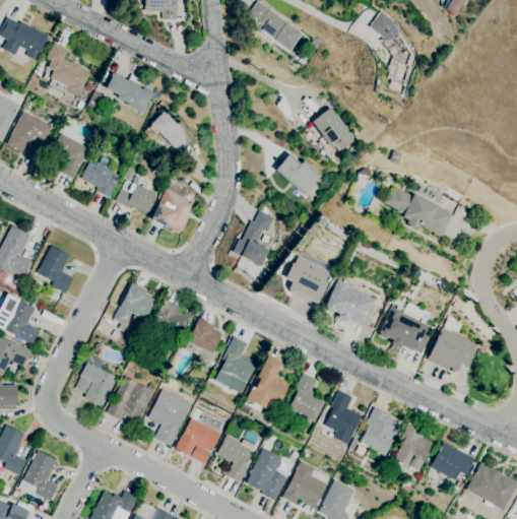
[(162,18),(177,19),(177,0),(144,0),(144,10),(163,11),(162,18)]
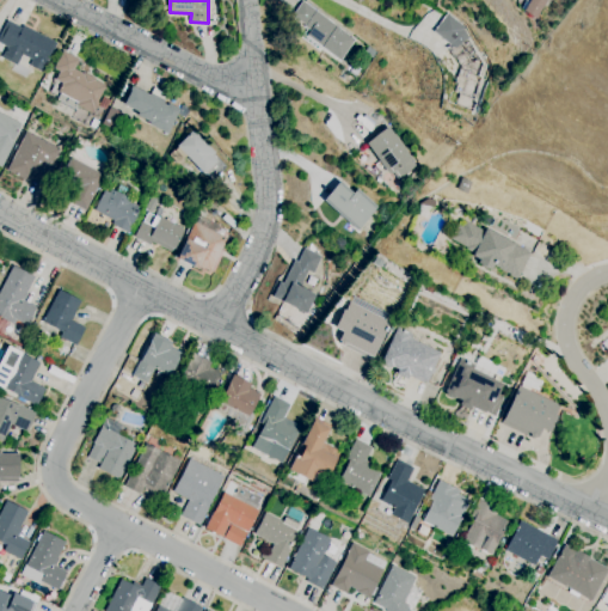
[(536,18),(546,0),(527,0),(522,8),(536,18)]
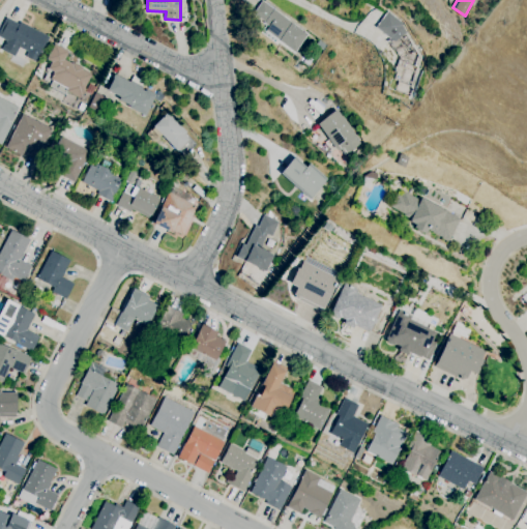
[(254,15),(269,24),(265,31),(298,52),(311,31),(262,1),(254,15)]
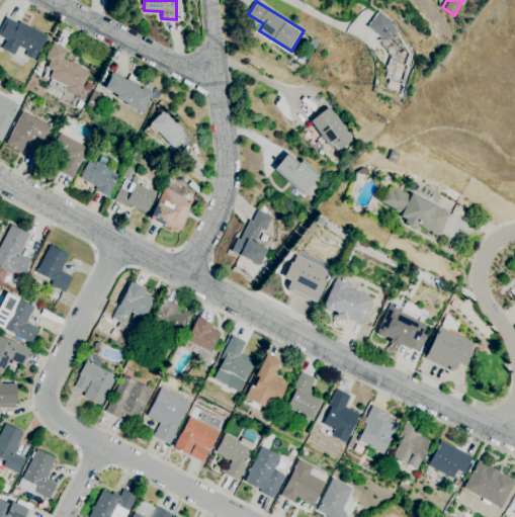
[(378,88),(401,95),(417,49),(395,32),(398,23),(380,10),(368,27),(380,36),(377,46),(390,54),(378,88)]
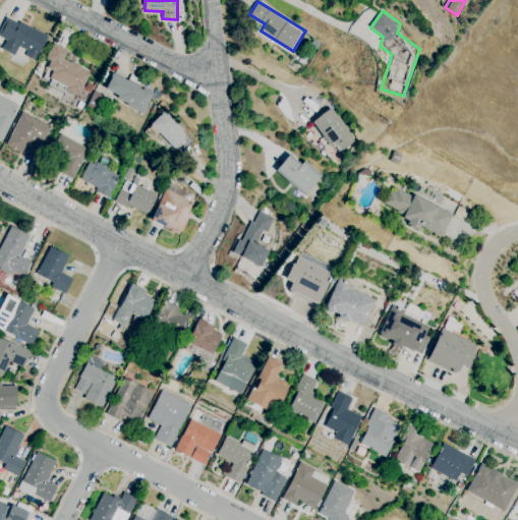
[(50,36),(8,16),(0,33),(0,36),(7,40),(3,49),(15,54),(17,51),(38,60),(50,36)]
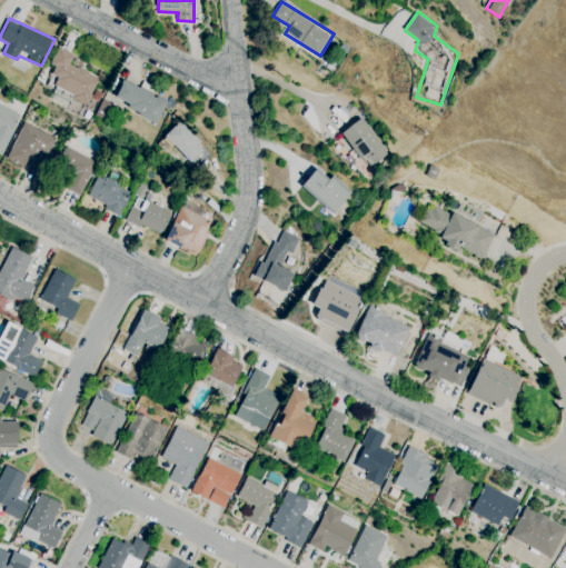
[(55,88),(90,102),(100,77),(70,65),(75,53),(60,48),(50,73),(59,77),(55,88)]
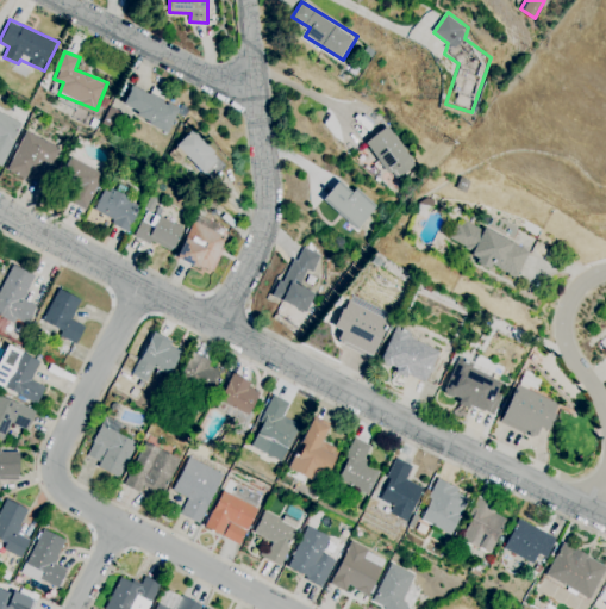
[(181,107),(133,85),(123,109),(170,130),(181,107)]
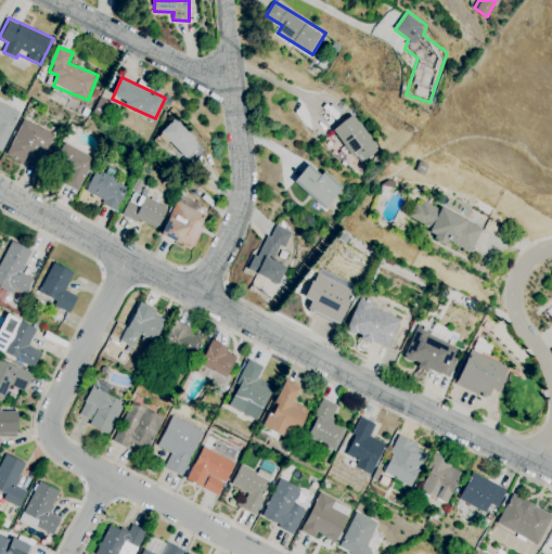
[(0,150),(3,151),(22,112),(0,101),(0,150)]
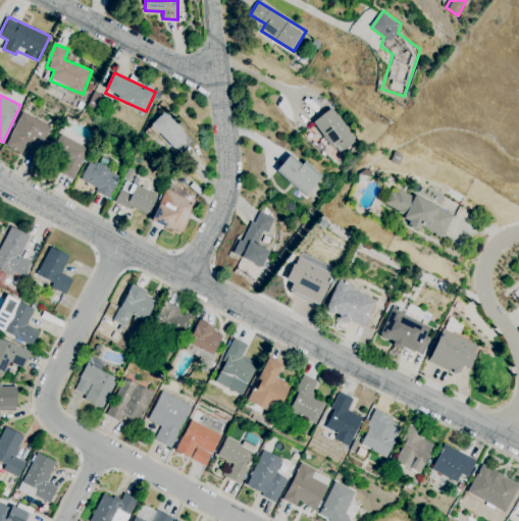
[(315,118),(336,155),(356,143),(335,107),(315,118)]
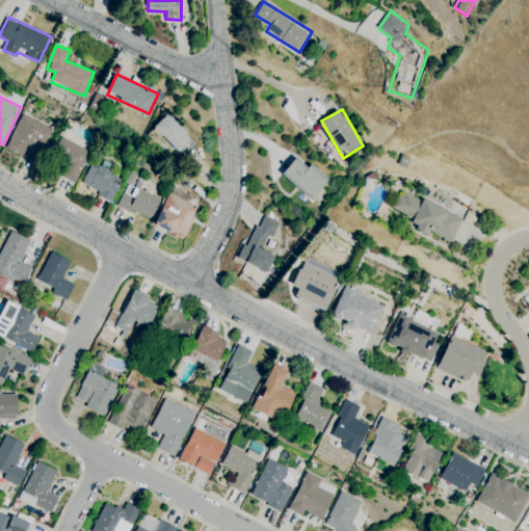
[(197,144),(168,113),(155,126),(184,158),(197,144)]
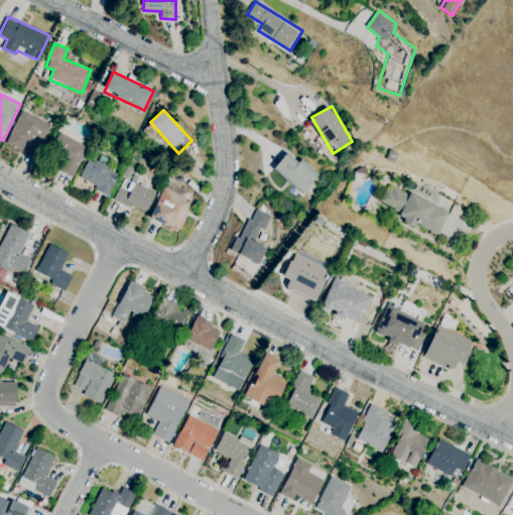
[(8,143),(39,155),(52,123),(21,111),(8,143)]
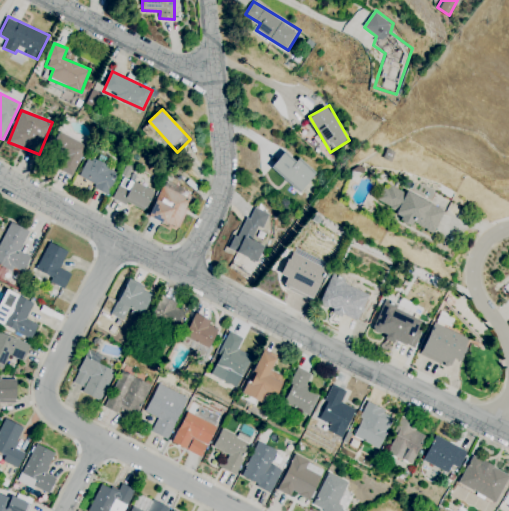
[(73,176),(88,145),(59,132),(49,154),(61,160),(57,168),(73,176)]
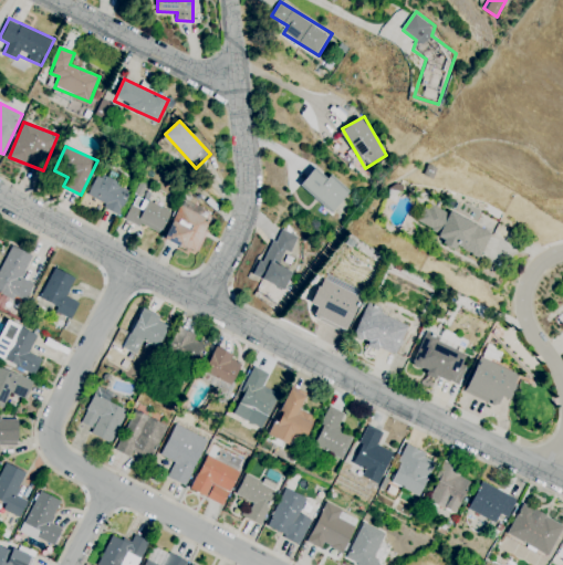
[(332,174),(329,178),(316,167),(300,184),(331,213),(351,191),(332,174)]
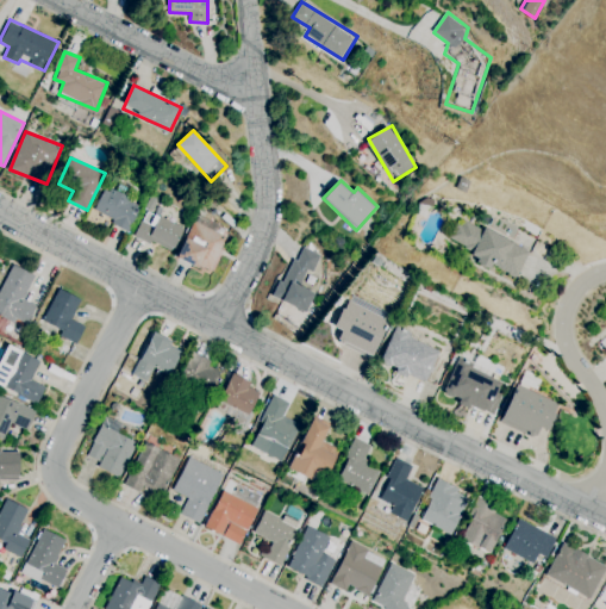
[(97,212),(116,218),(113,225),(131,231),(142,199),(105,187),(97,212)]
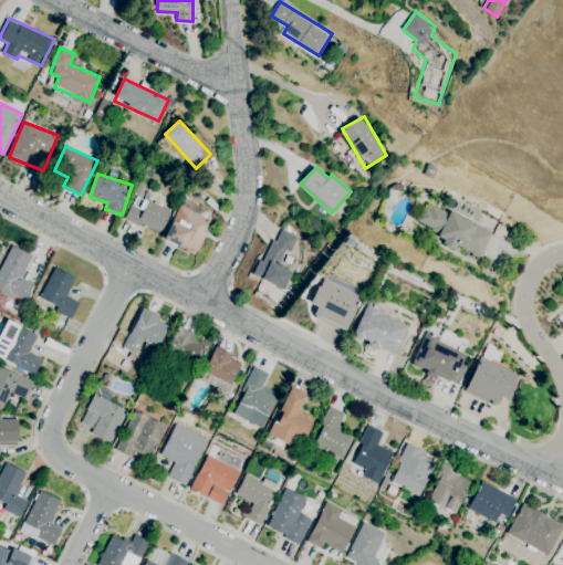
[(162,234),(171,211),(137,195),(126,218),(162,234)]
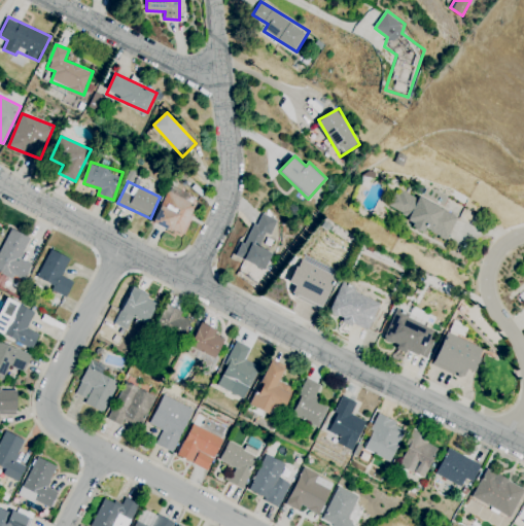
[(153,222),(184,237),(202,200),(172,184),(153,222)]
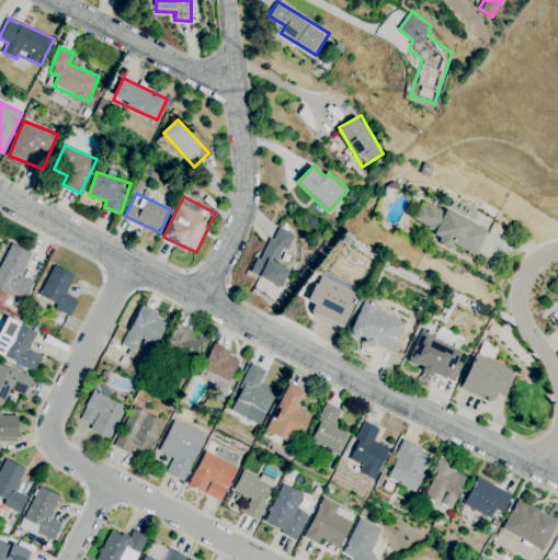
[(488,230),(425,201),(414,224),(453,242),(453,243),(476,254),(488,230)]
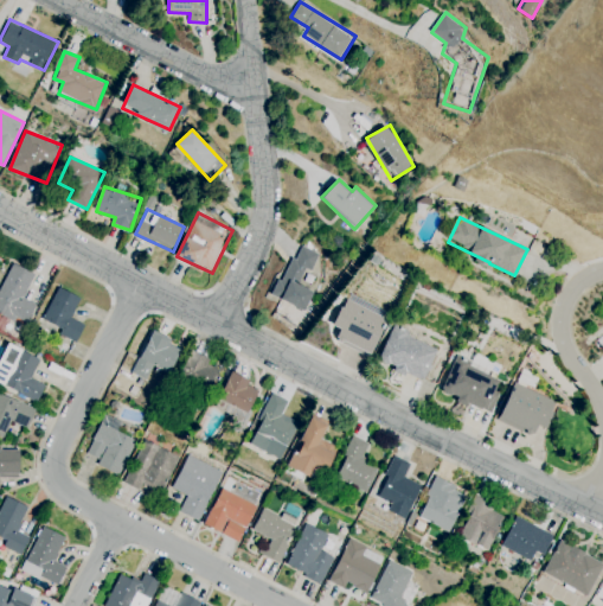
[(275,298),(306,311),(313,291),(300,285),(306,268),(313,270),(320,253),(297,243),(275,298)]
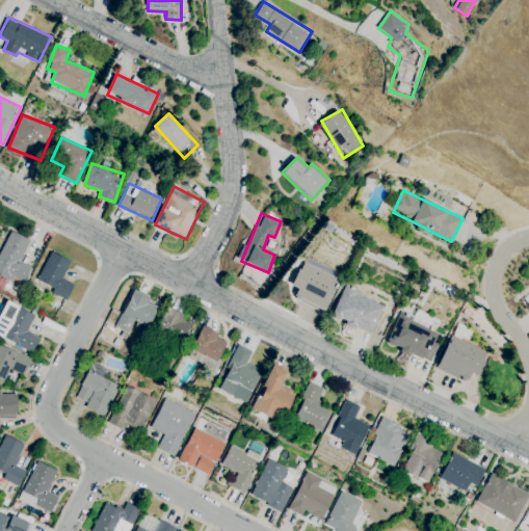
[(31,239),(10,230),(0,254),(0,274),(24,286),(32,265),(22,261),(31,239)]
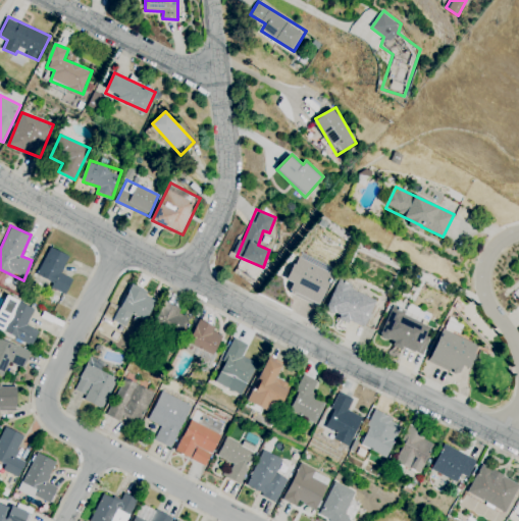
[(38,275),(54,281),(52,288),(66,294),(73,278),(62,273),(69,255),(50,247),(38,275)]
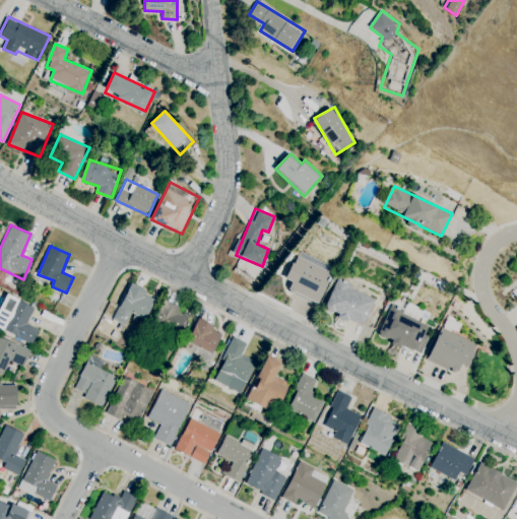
[(364,326),(377,298),(337,280),(324,309),(364,326)]
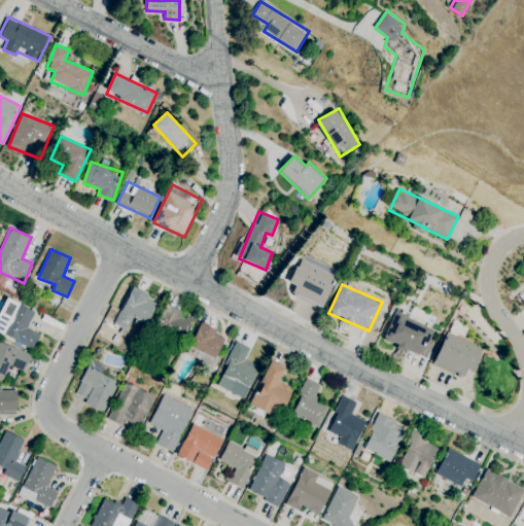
[(116,324),(128,329),(133,317),(148,323),(158,302),(148,299),(150,293),(132,286),(116,324)]
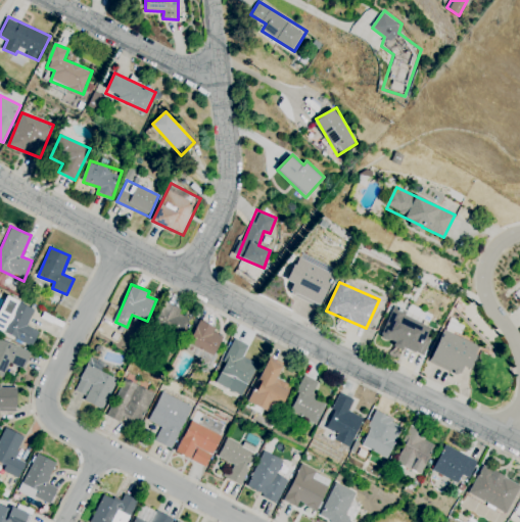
[(36,309),(7,295),(0,310),(0,330),(33,345),(40,331),(28,326),(36,309)]
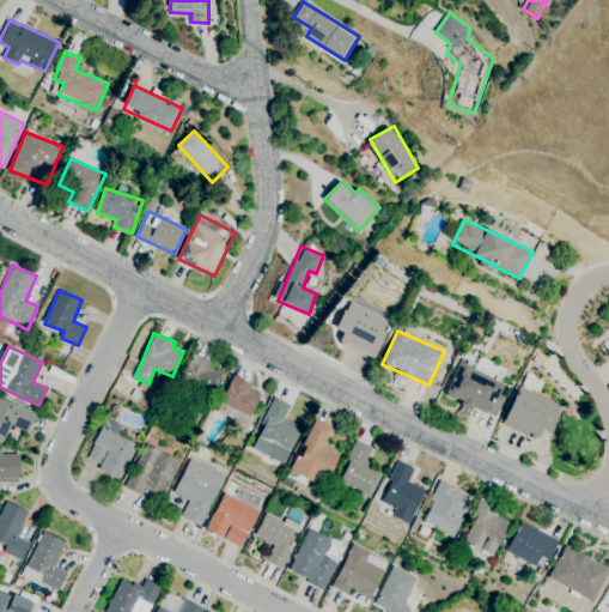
[(212,362),(194,352),(178,383),(209,399),(221,374),(209,368),(212,362)]
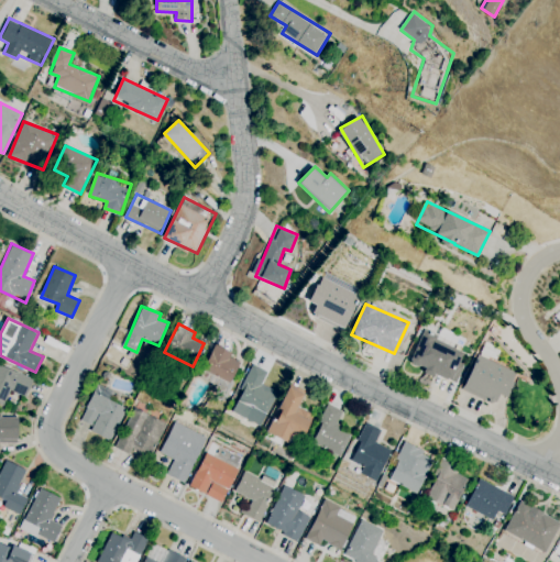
[(437,340),(438,337),(425,330),(410,362),(426,368),(424,373),(436,377),(437,374),(453,382),(467,353),(437,340)]
